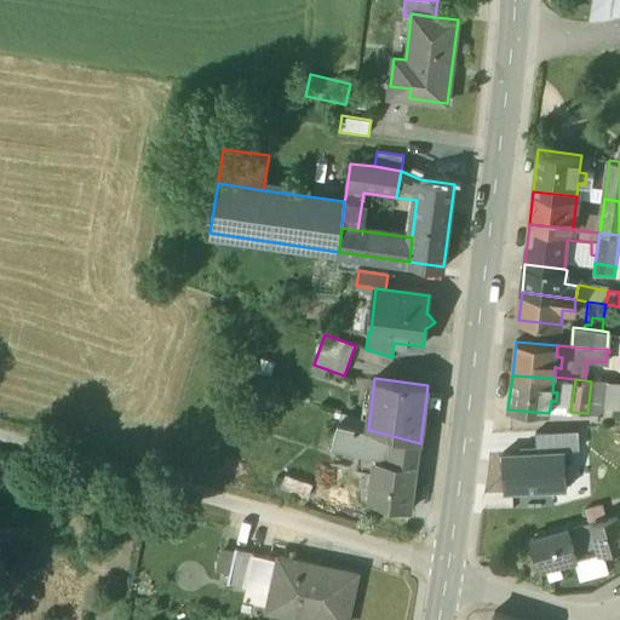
[(591,382),(587,413),(603,415),(607,384),(591,382)]
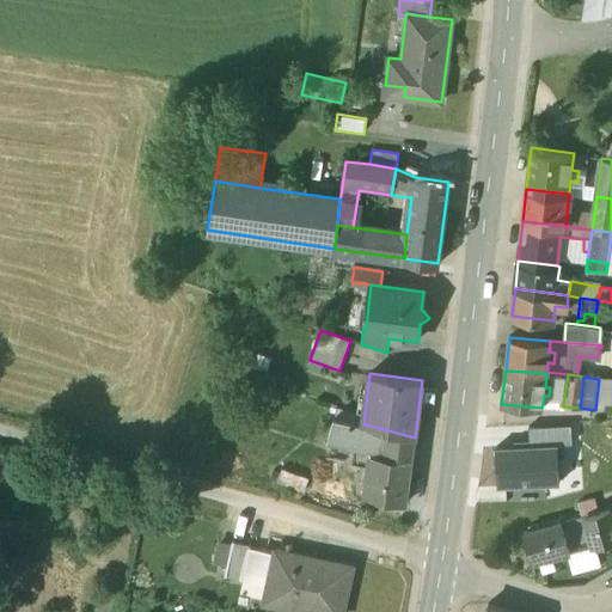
[(353,422),(334,417),(328,440),(348,445),(349,444),(353,422)]
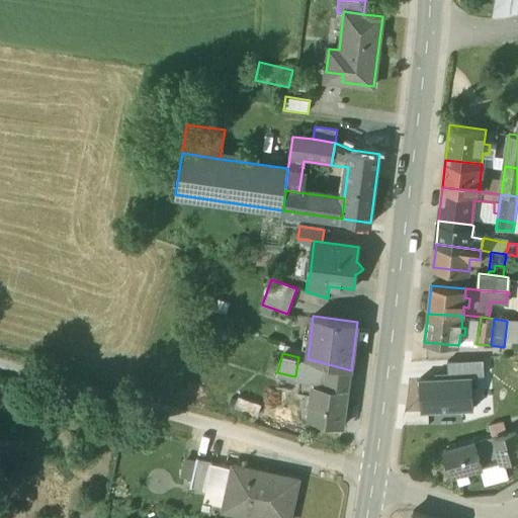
[(308,359),(298,357),(295,375),(313,377),(317,361),(308,359)]
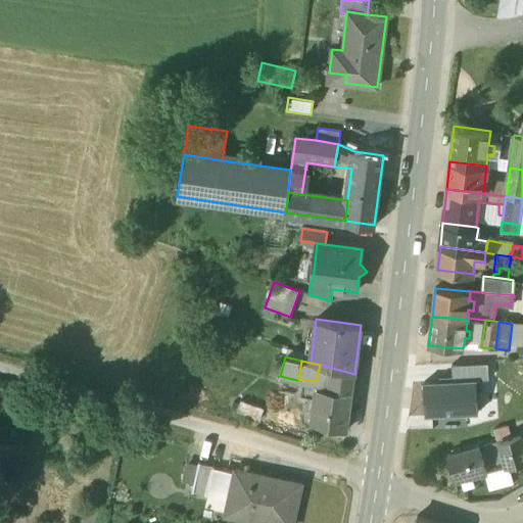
[(354,374),(320,365),(316,381),(318,382),(313,423),(346,430),(354,374)]
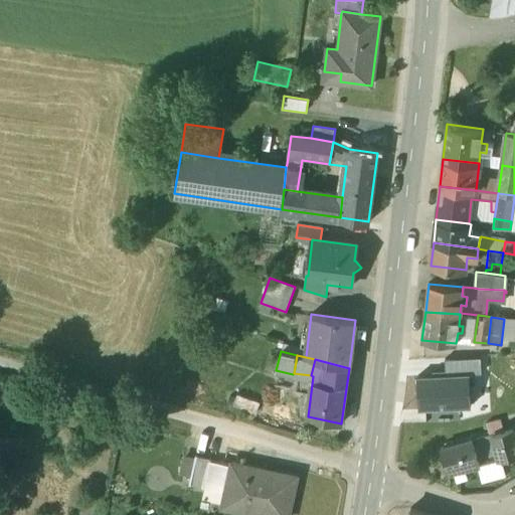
[(420,379),(421,410),(469,408),(468,377),(420,379)]
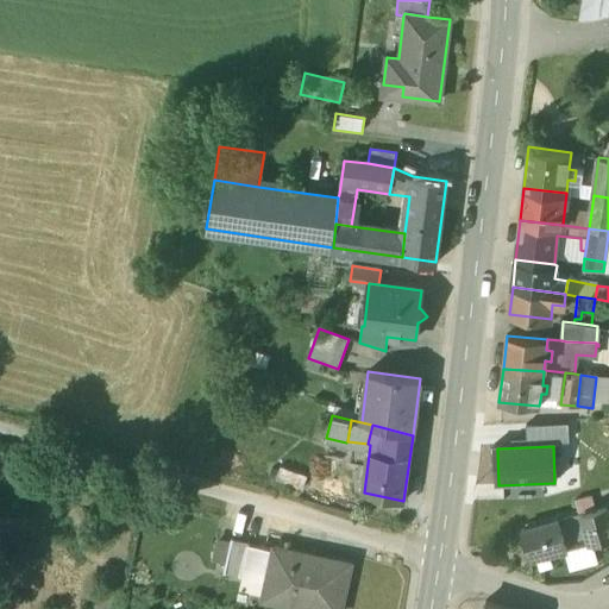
[(592,501),(581,503),(583,514),(596,510),(592,501)]
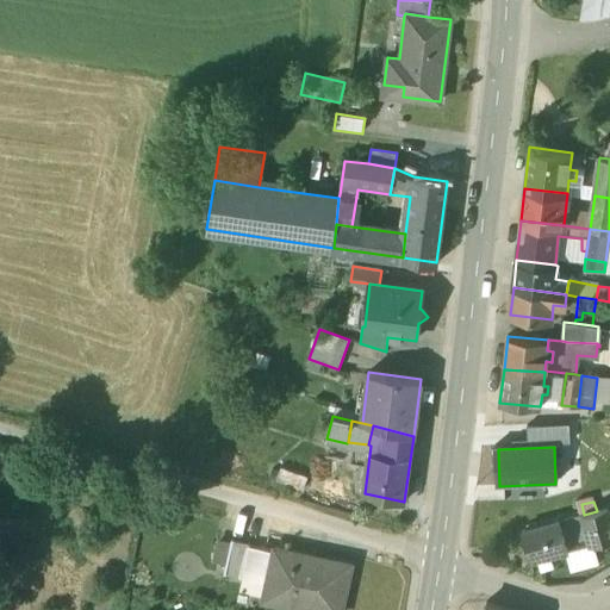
[(584,515),(559,522),(566,551),(609,539),(609,518),(608,509),(597,511),(584,515)]
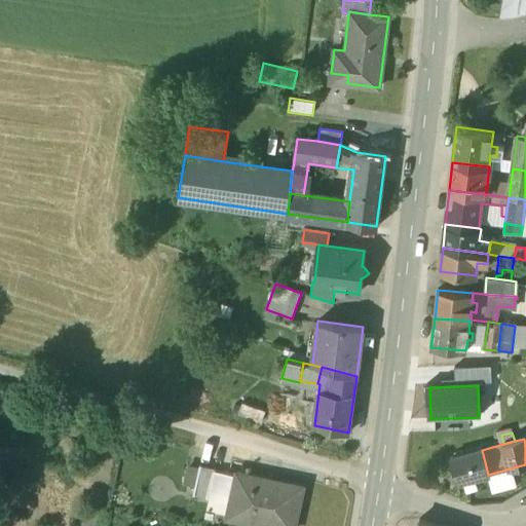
[(482,450),(450,458),(458,483),(488,475),(482,450)]
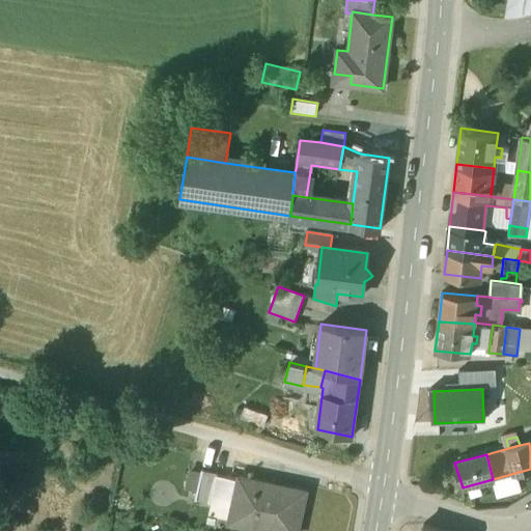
[(215,475),(202,472),(203,470),(201,470),(195,500),(211,503),(218,473),(216,472),(215,475)]
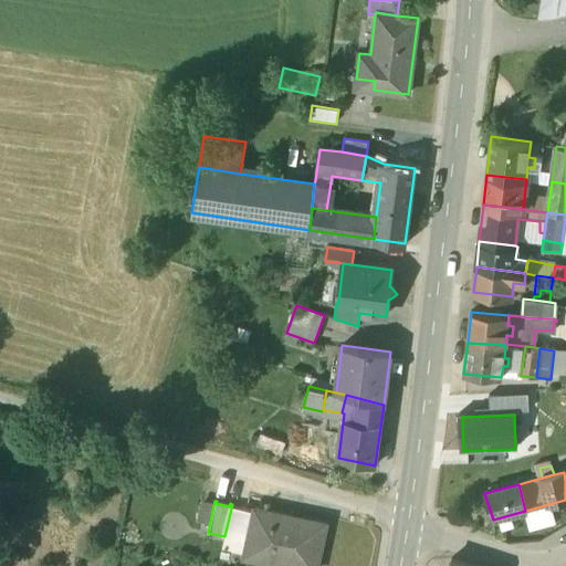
[(316,565),(325,528),(289,522),(290,516),(254,509),(247,543),(287,552),(284,565),(316,565)]
